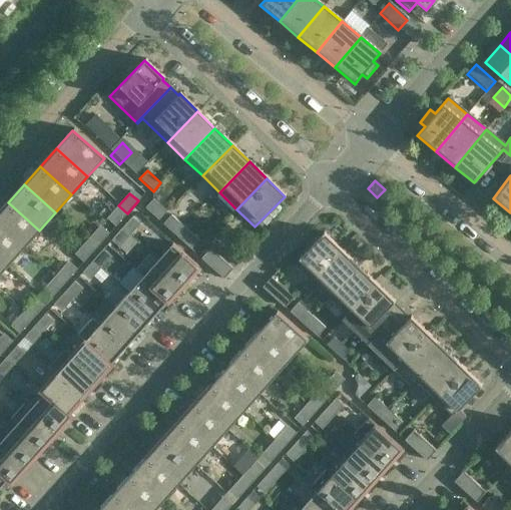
[(157,221),(165,212),(152,200),(144,209),(157,221)]
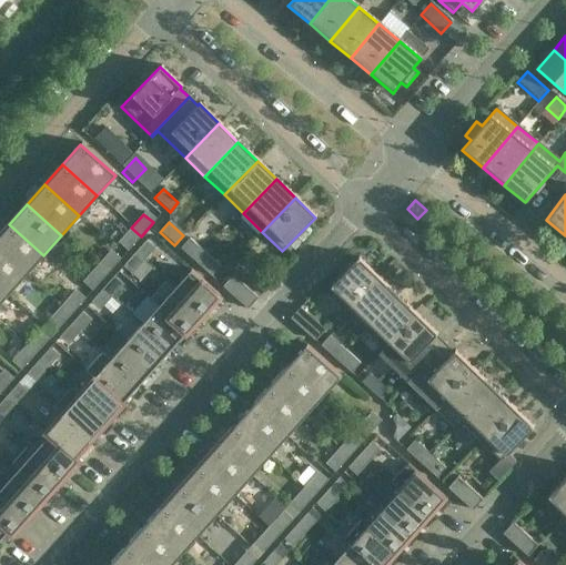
[(43,255),(9,224),(0,234),(0,252),(26,275),(43,255)]
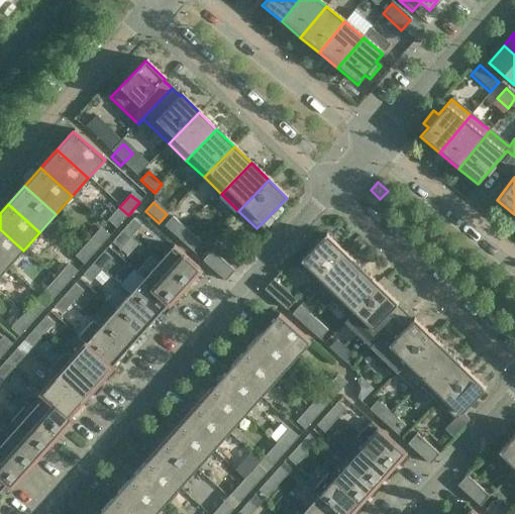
[(117,227),(128,215),(119,207),(109,219),(117,227)]
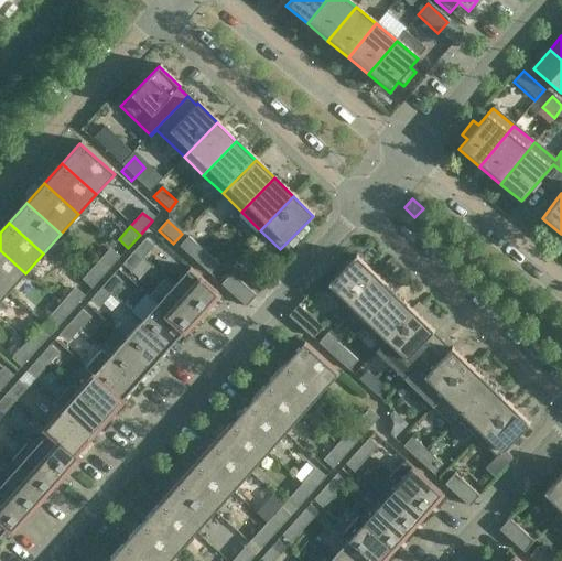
[(187,238),(179,248),(193,261),(203,252),(187,238)]
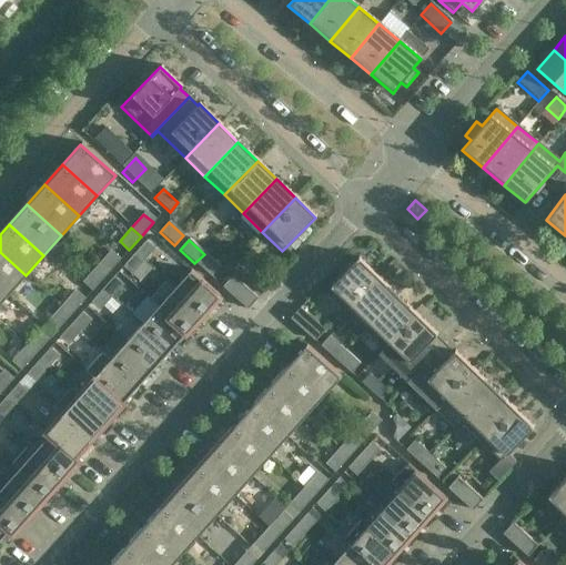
[(152,252),(143,244),(133,255),(142,262),(152,252)]
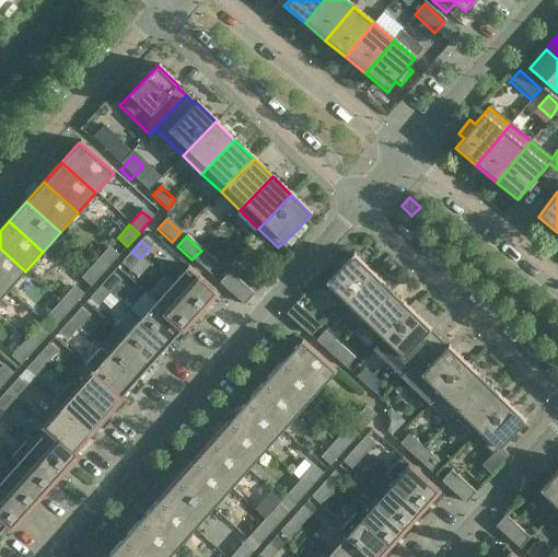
[(25,271),(0,248),(0,285),(8,291),(25,271)]
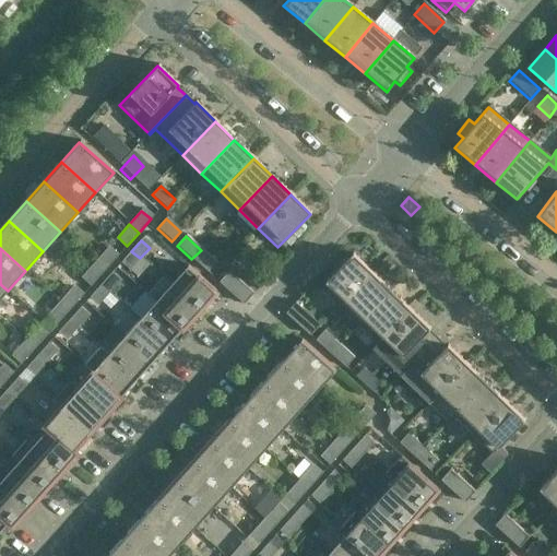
[(104,271),(116,258),(106,249),(94,263),(104,271)]
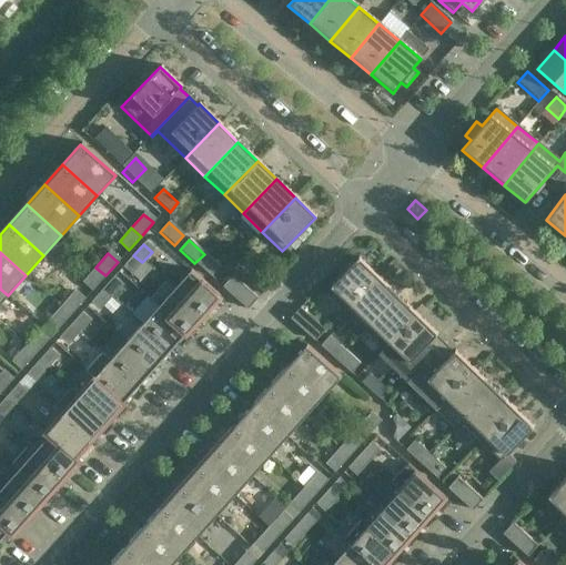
[(219,268),(204,254),(194,263),(210,278),(219,268)]
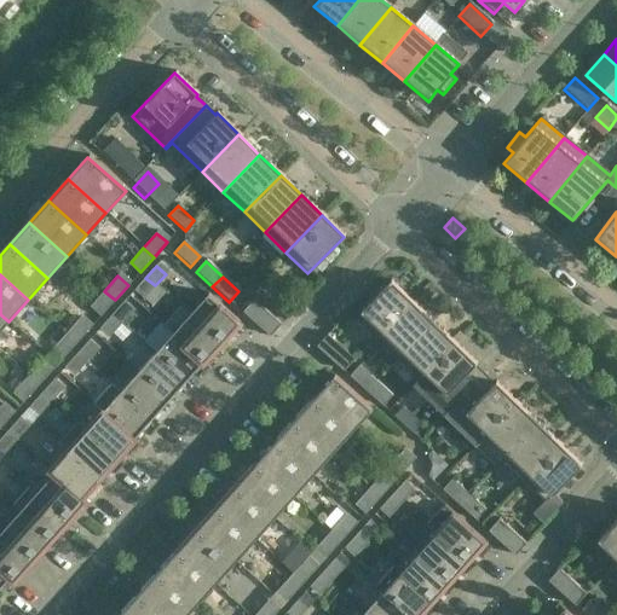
[(145,297),(155,285),(145,278),(136,289),(145,297)]
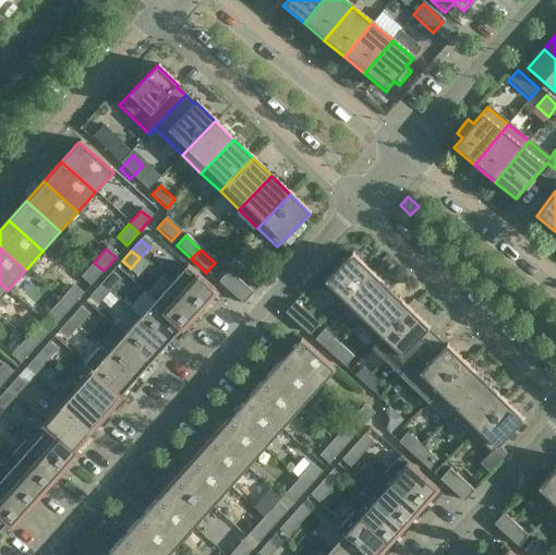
[(339,306),(372,273),(351,254),(319,287),(339,306)]
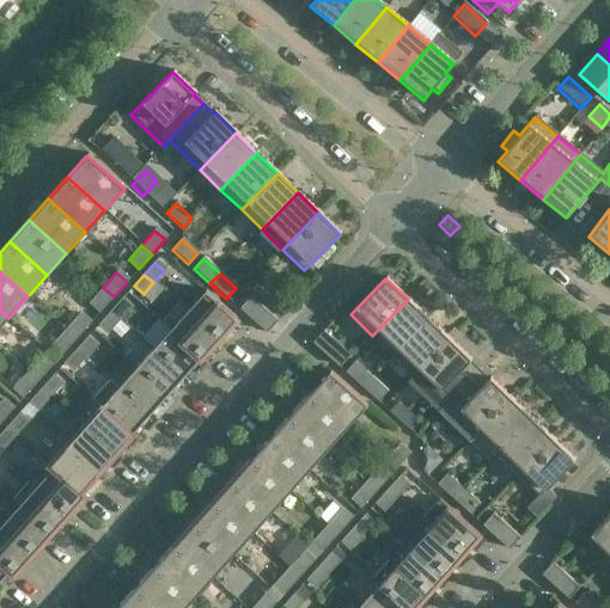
[(101,311),(114,296),(103,288),(90,302),(101,311)]
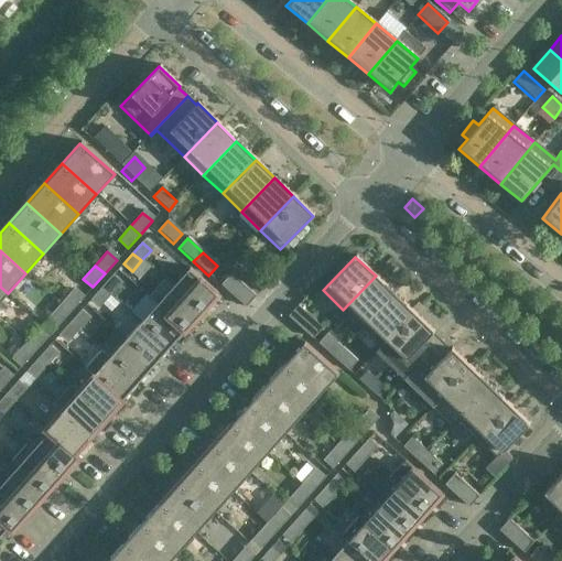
[(217,294),(188,269),(172,288),(201,313),(217,294)]
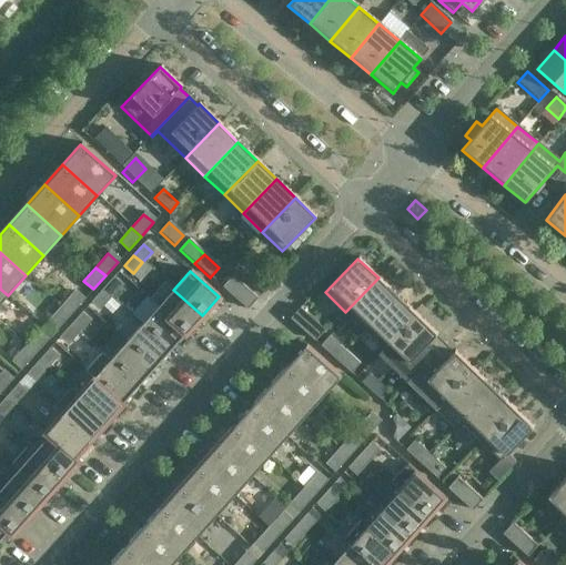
[(246,310),(256,299),(232,276),(221,288),(246,310)]
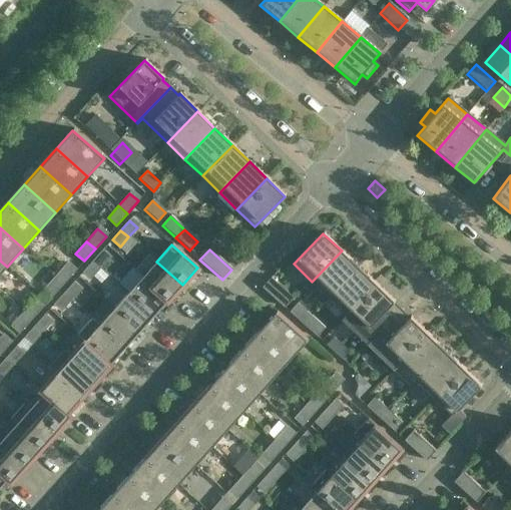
[(329,299),(359,268),(342,250),(312,282),(329,299)]
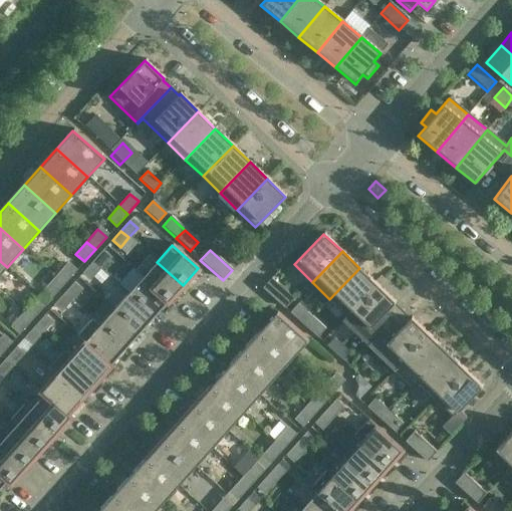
[(108,260),(100,253),(91,263),(99,270),(108,260)]
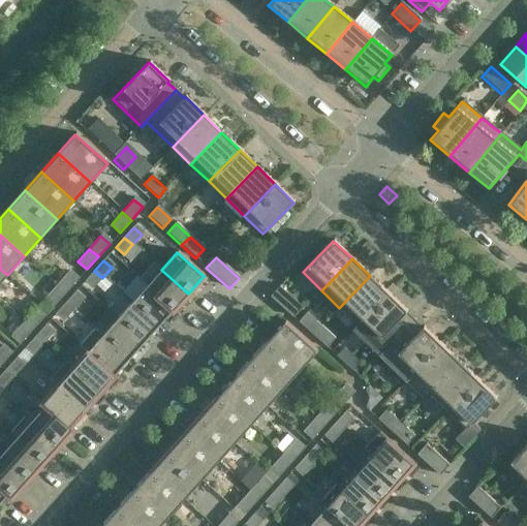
[(188,294),(161,270),(154,264),(138,280),(146,286),(173,310),(174,310),(188,294)]
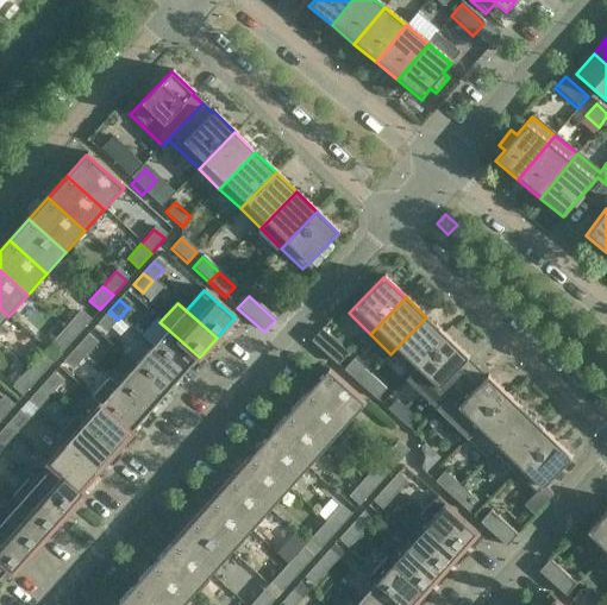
[(108,331),(118,320),(108,312),(99,322),(108,331)]
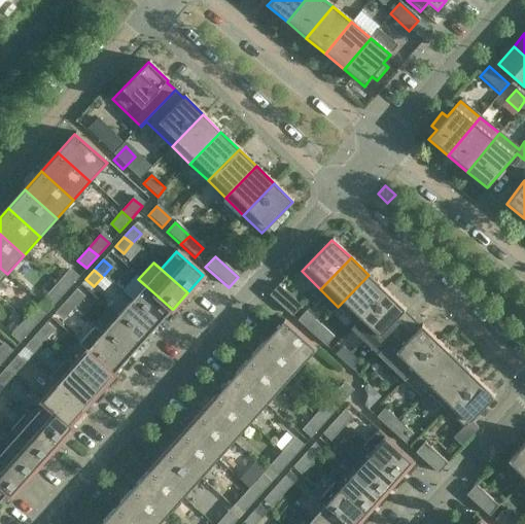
[(76,280),(67,272),(56,284),(65,292),(76,280)]
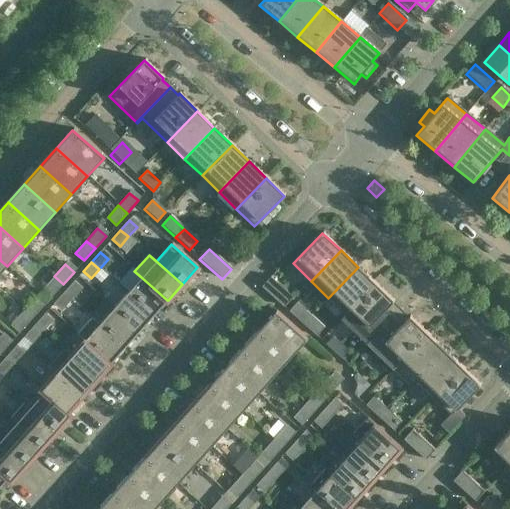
[(345,314),(375,284),(358,267),(328,298),(345,314)]
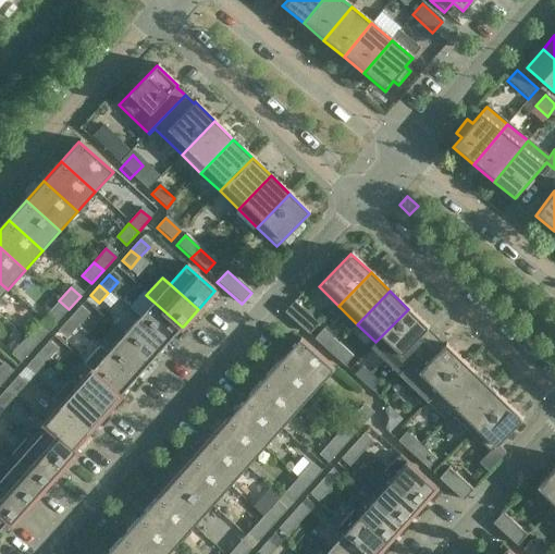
[(57,322),(69,309),(59,300),(47,315),(57,322)]
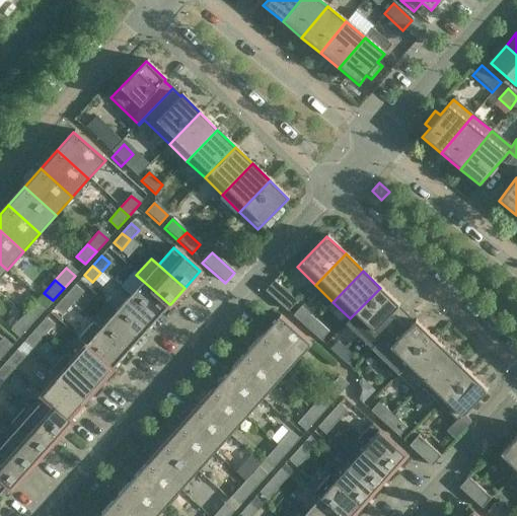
[(169,304),(143,281),(129,297),(155,320),(169,304)]
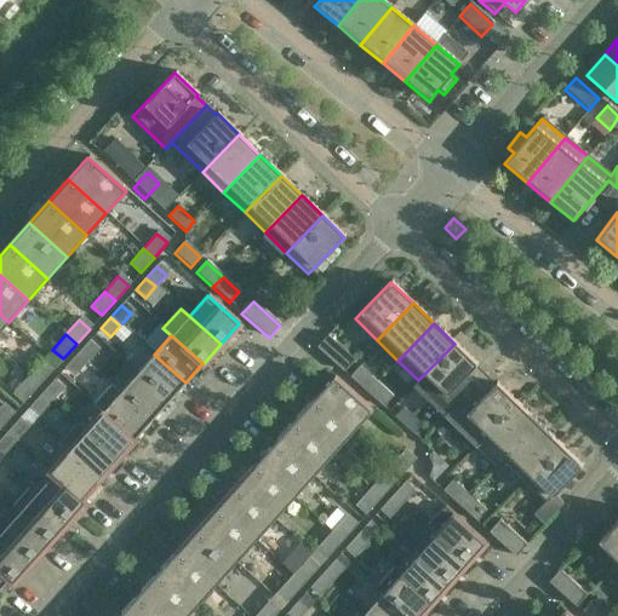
[(343,373),(354,361),(326,335),(315,349),(343,373)]
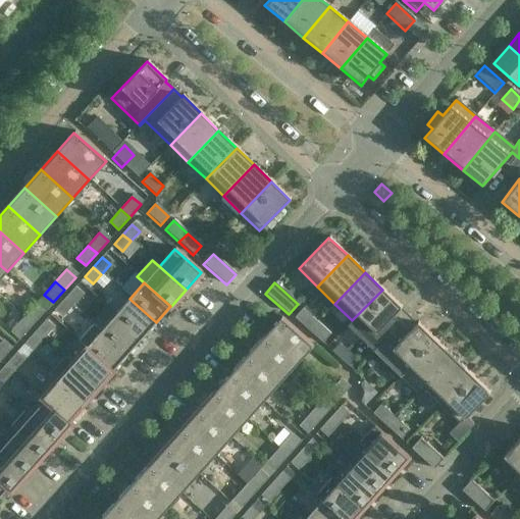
[(81,297),(72,290),(64,300),(71,307),(81,297)]
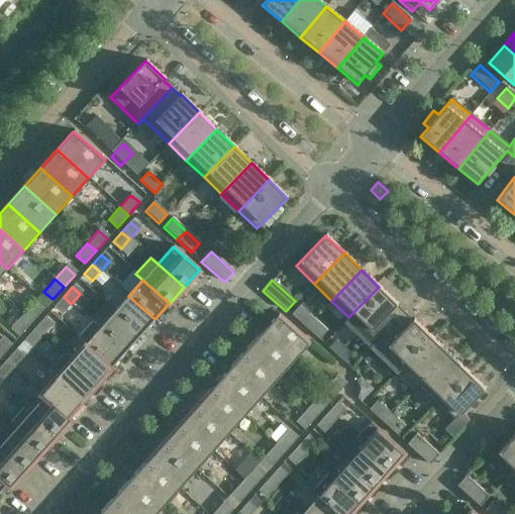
[(396,305),(397,304),(379,287),(348,317),(343,323),(370,348),(403,314),(404,313),(396,305)]
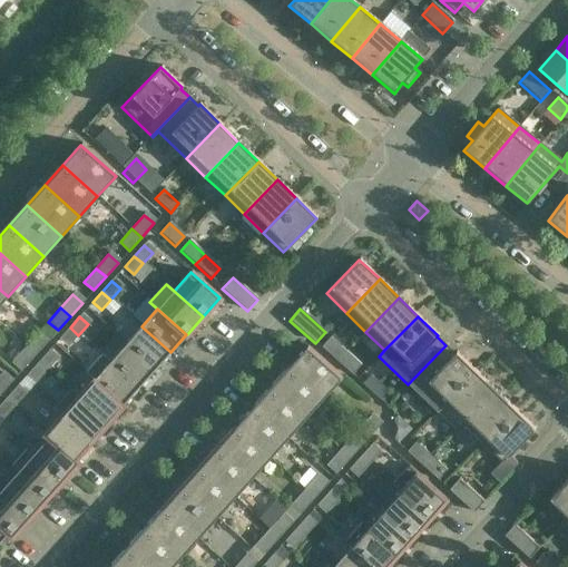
[(155,370),(170,352),(142,326),(126,344),(154,370),(155,370)]
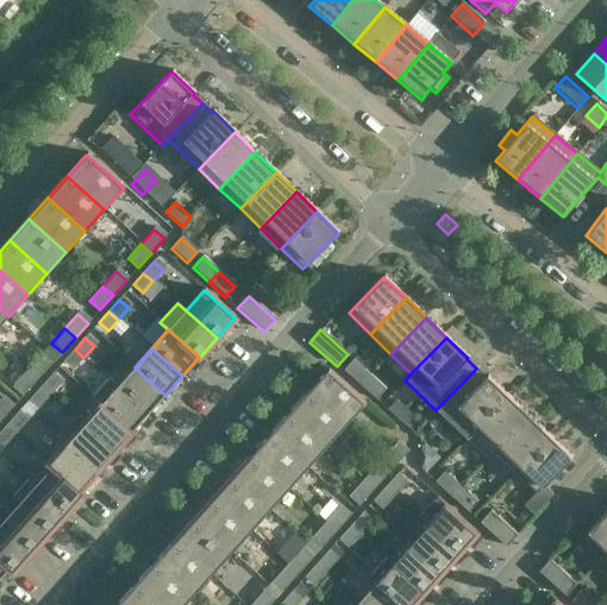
[(74,369),(83,358),(75,350),(64,360),(74,369)]
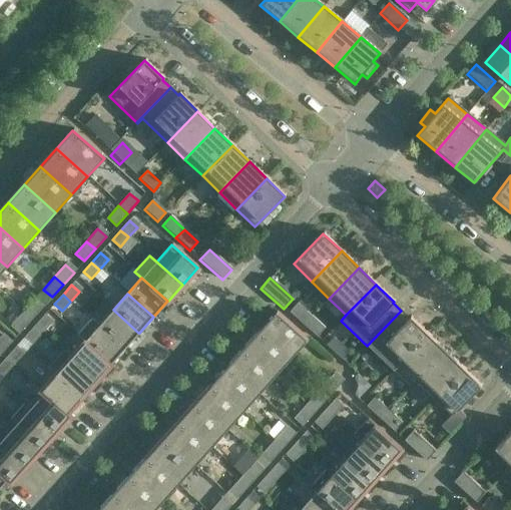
[(31,321),(42,309),(33,301),(22,313),(31,321)]
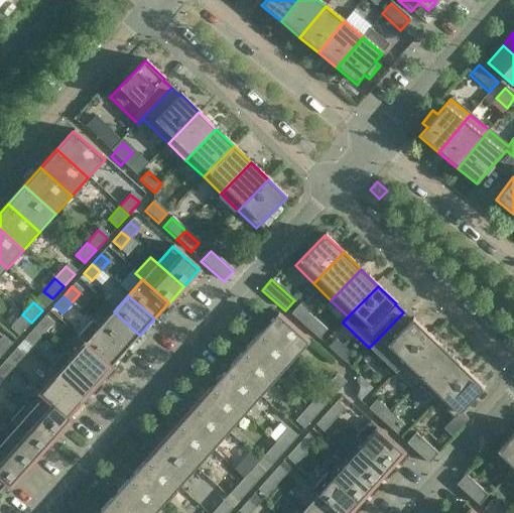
[(312,318),(298,306),(290,314),(304,328),(312,318)]
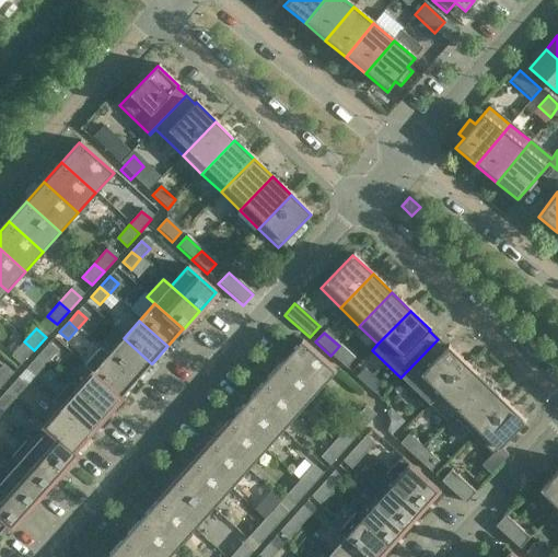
[(151,363),(124,338),(107,357),(136,381),(151,363)]
